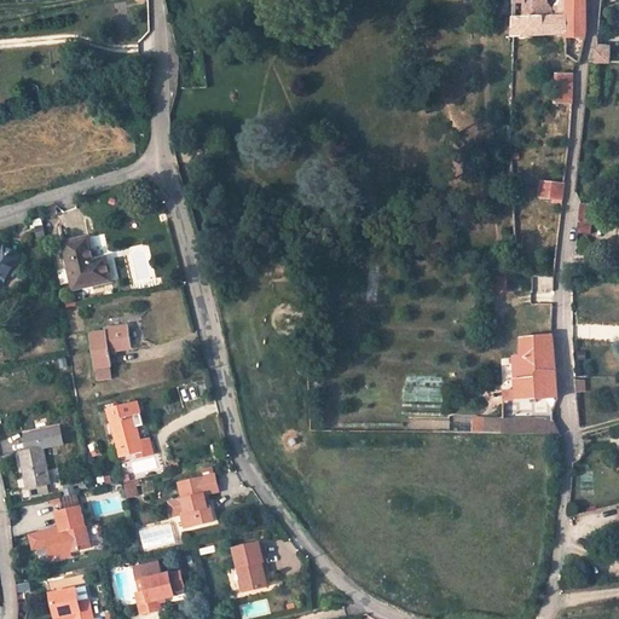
[(585,0),(560,0),(553,9),(549,5),(544,5),(544,0),(515,0),(515,1),(515,4),(525,4),(525,18),(565,17),(566,34),(586,33),(585,0)]
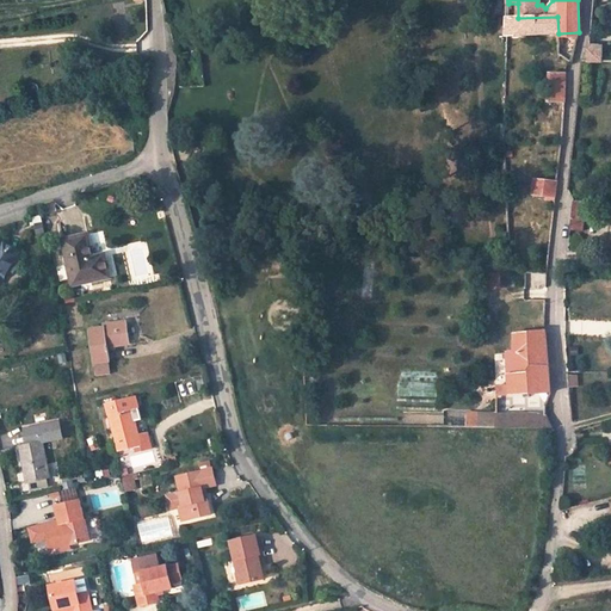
[(507,36),(559,34),(557,17),(518,18),(508,18),(508,22),(508,29),(507,36)]
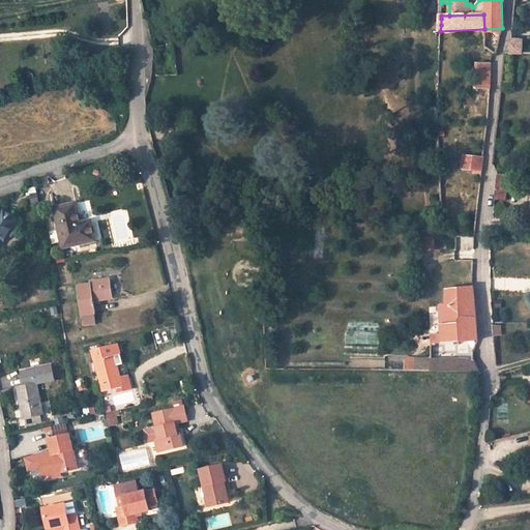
[(512,39),(511,54),(523,54),(524,40),(512,39)]
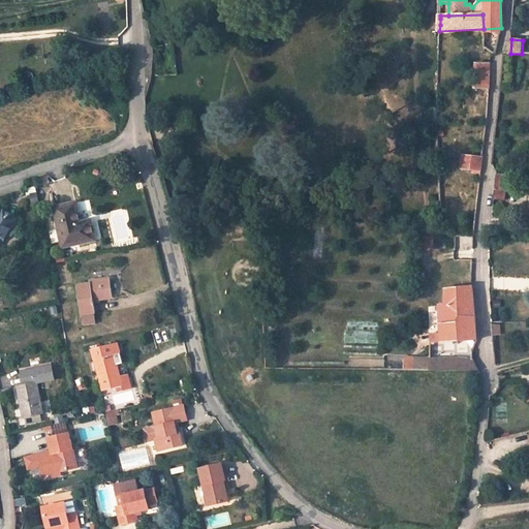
[(490,65),(476,65),(476,88),(485,88),(489,88),(490,65)]
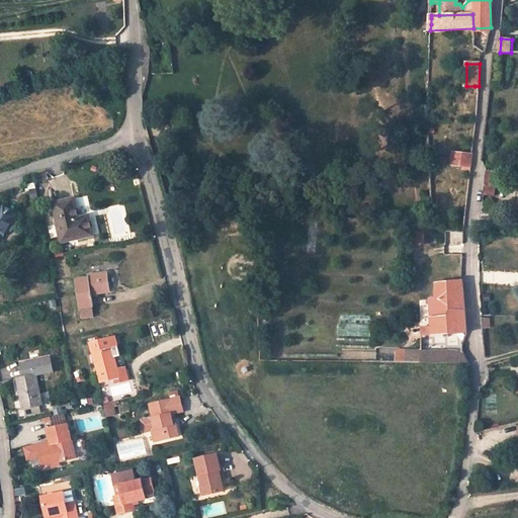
[(472,157),(453,155),(452,166),(464,167),(463,171),(470,171),(472,157)]
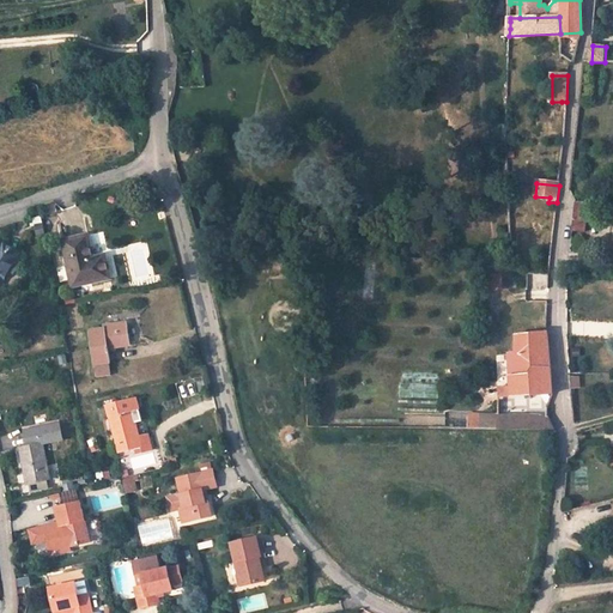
[(586,232),(589,201),(576,201),(572,231),(586,232)]
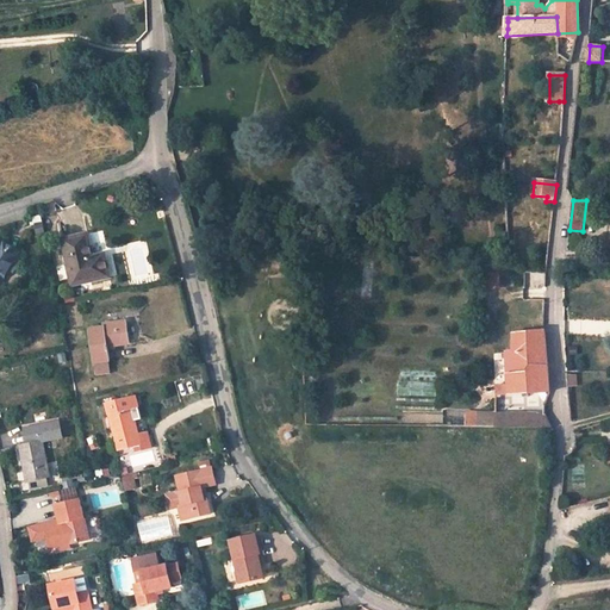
[(106,255),(93,257),(88,235),(63,241),(73,286),(111,277),(106,255)]
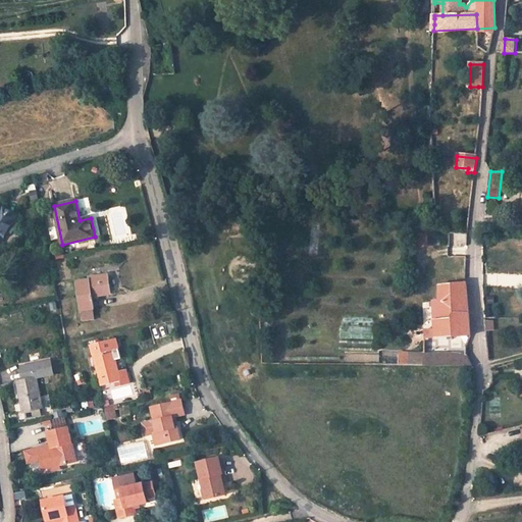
[(0,243),(17,216),(5,209),(0,216),(0,243)]
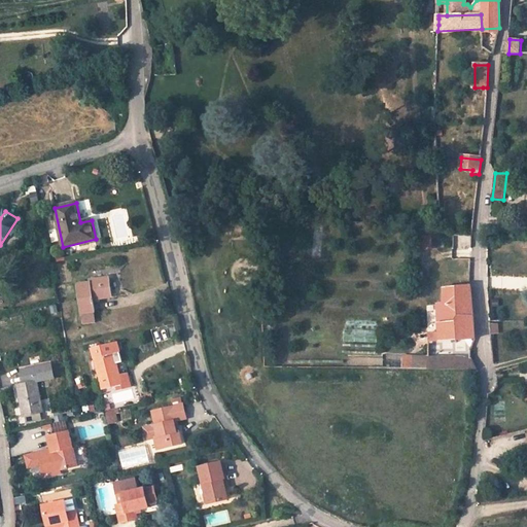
[(108,277),(89,281),(89,283),(76,285),(82,323),(94,321),(93,311),(94,311),(92,299),(110,295),(108,277)]
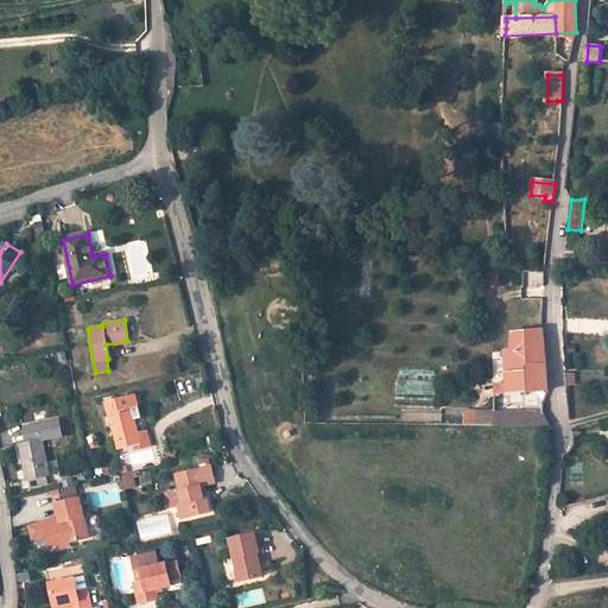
[(501,393),(549,391),(544,329),(542,329),(512,333),(512,349),(505,349),(507,384),(501,385),(501,393)]
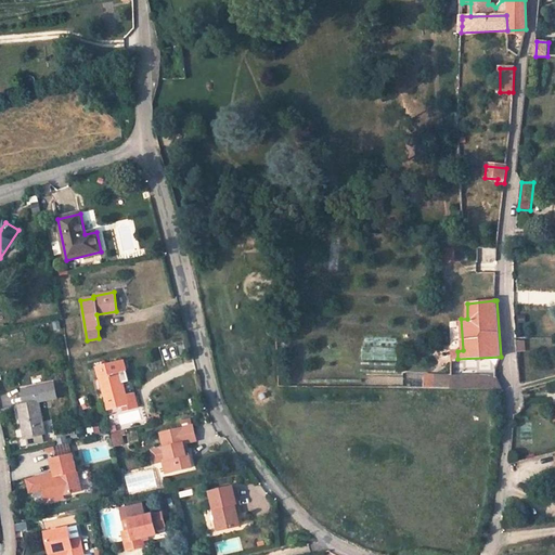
[(120,373),(127,372),(124,360),(98,366),(108,410),(123,407),(126,405),(124,398),(127,397),(120,373)]
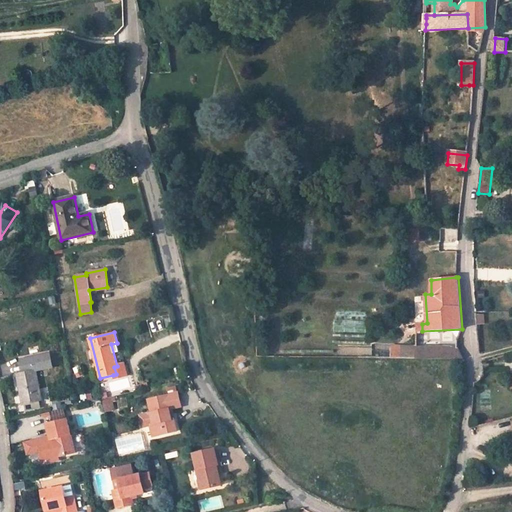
[(416,348),(416,358),(463,359),(458,346),(416,348)]
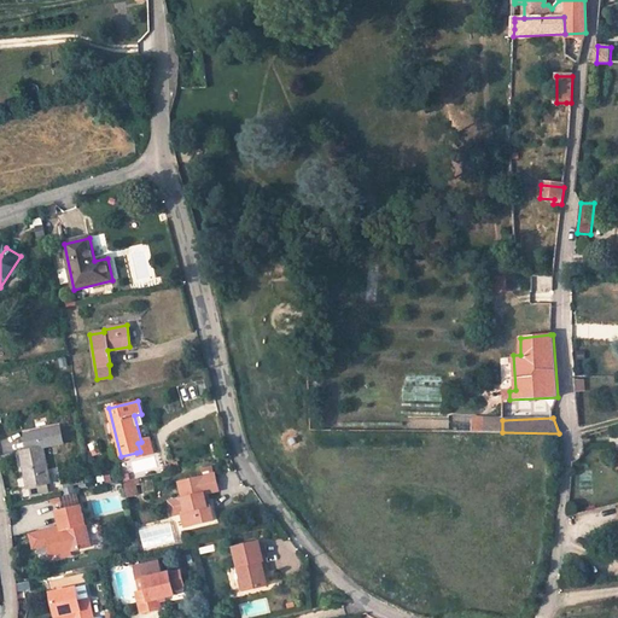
[(42,448),(48,447),(46,437),(18,443),(28,488),(31,487),(45,484),(50,483),(42,448)]
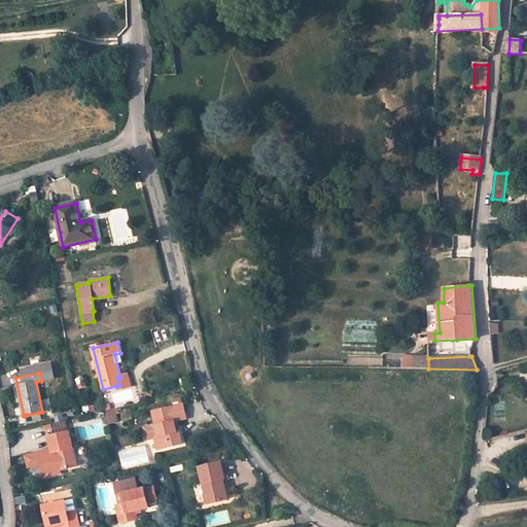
[(131,386),(128,375),(120,377),(117,378),(119,385),(116,386),(117,390),(131,386)]
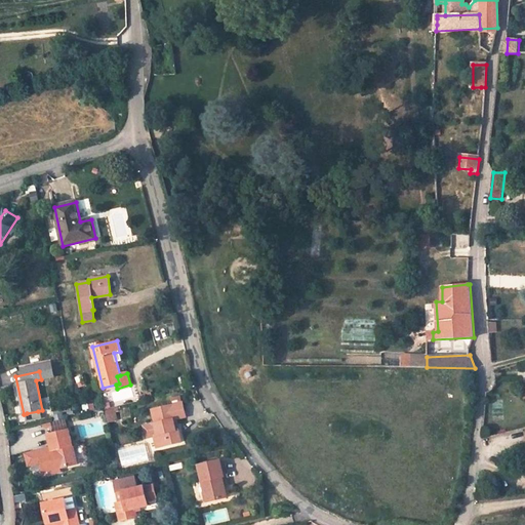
[(182,402),(169,405),(172,419),(185,416),(182,402)]
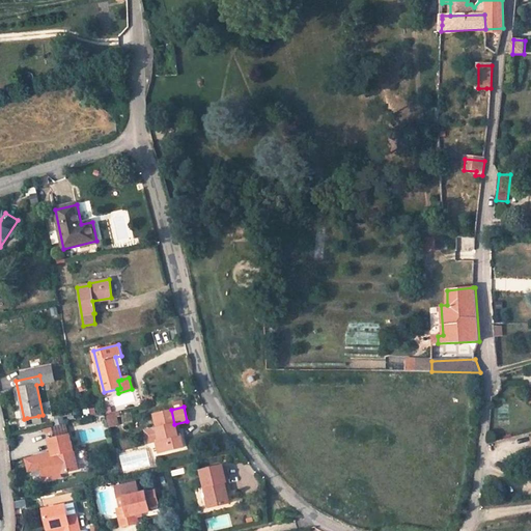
[(182,448),(178,436),(177,436),(174,424),(171,410),(151,415),(156,428),(144,431),(146,443),(154,442),(157,454),(182,448)]
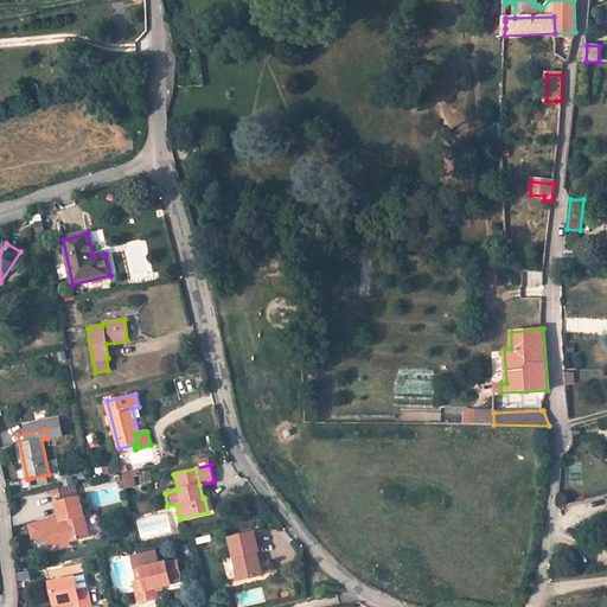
[(133,485),(131,475),(129,471),(120,473),(123,487),(133,485)]
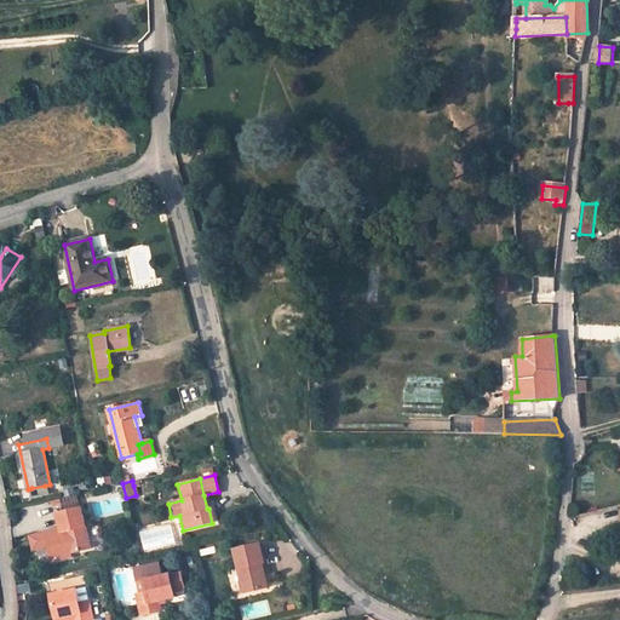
[(45,486),(32,488),(33,495),(46,493),(45,486)]
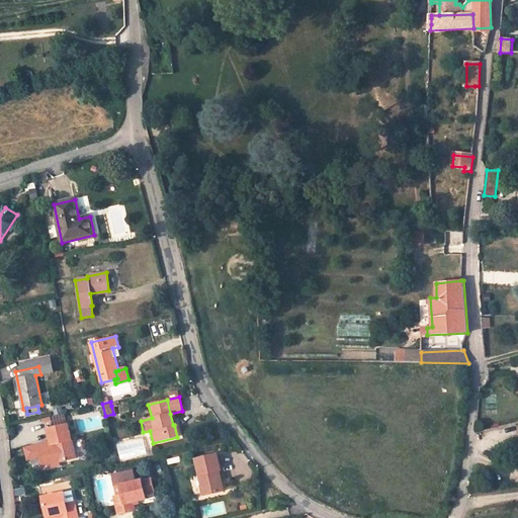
[(67,422),(65,414),(51,417),(53,426),(67,422)]
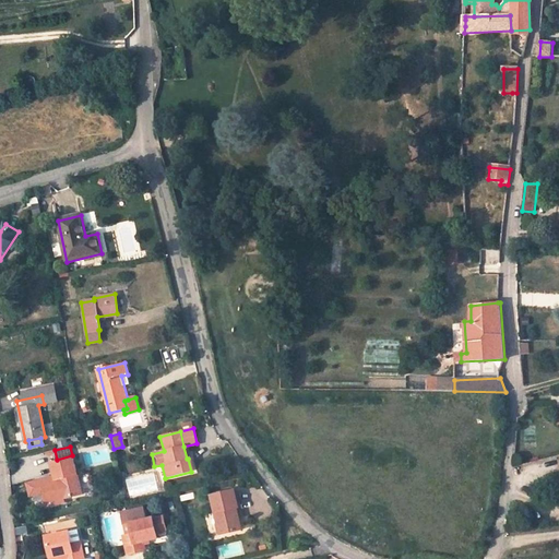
[(64,499),(83,495),(73,458),(51,463),(55,476),(56,480),(56,482),(59,480),(64,499)]
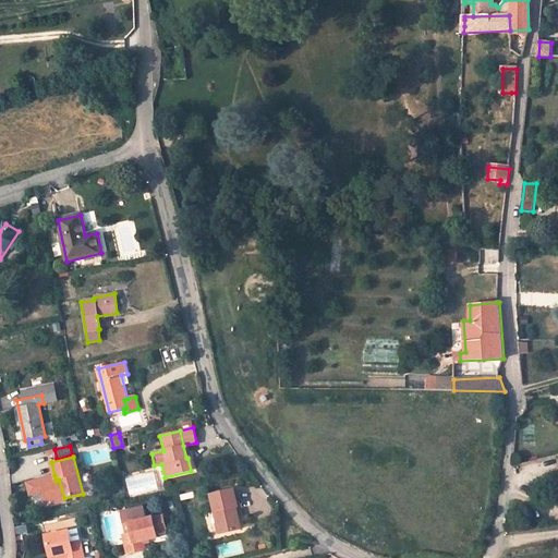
[(56,481),(56,480),(47,482),(46,477),(27,483),(31,495),(44,492),(47,506),(65,501),(64,498),(59,480),(56,481)]
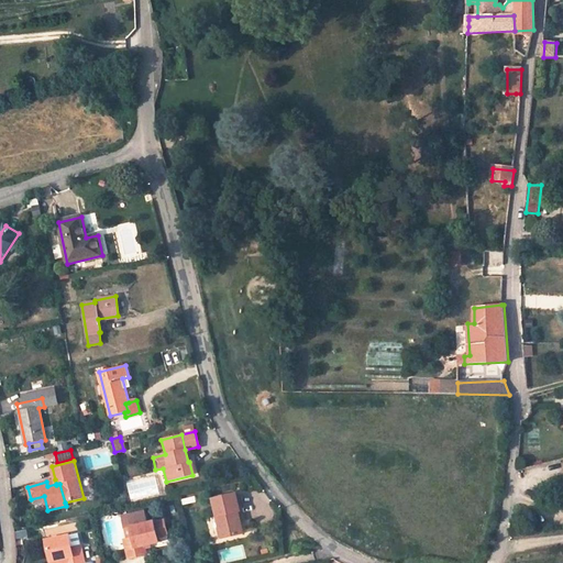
[(235,510),(238,509),(233,492),(209,497),(219,537),(240,531),(235,510)]
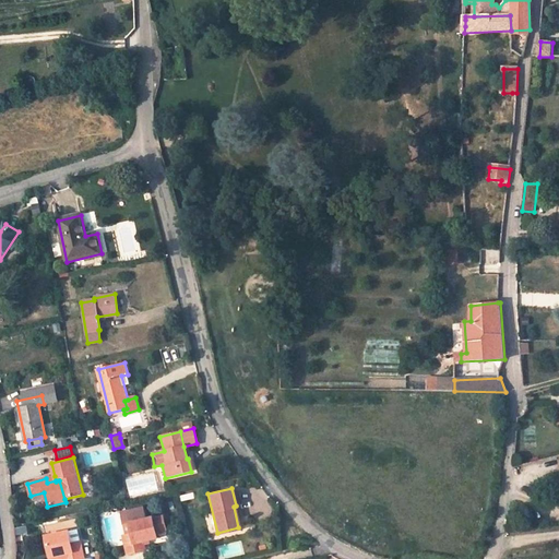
[(153,528),(162,526),(158,513),(127,521),(129,532),(120,534),(126,552),(142,548),(140,539),(155,536),(153,528)]
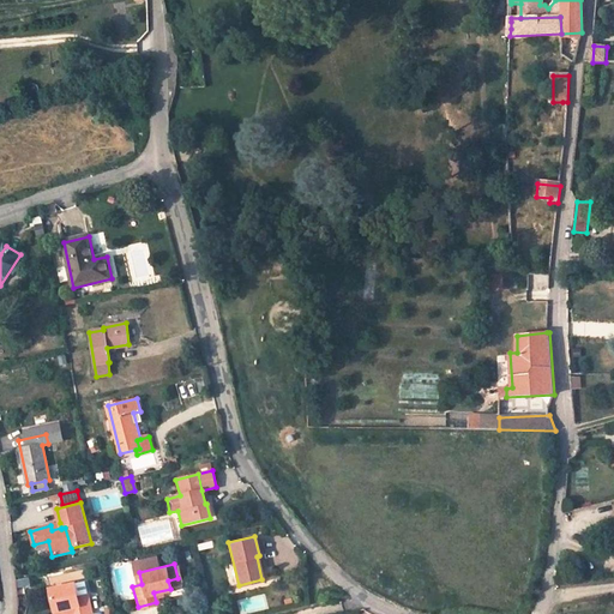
[(64,583),(67,595),(83,591),(79,579),(64,583)]
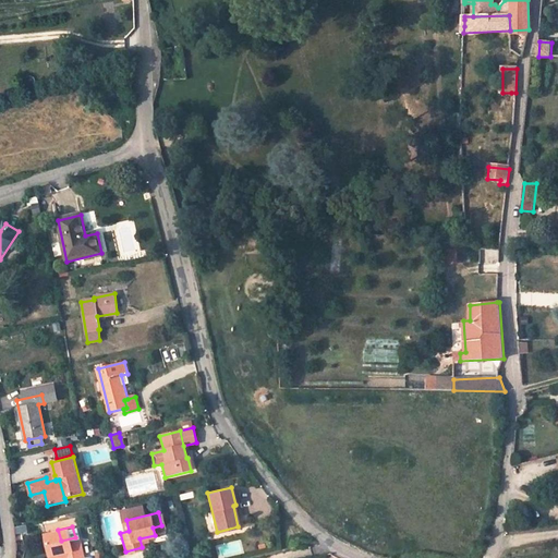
[(74,557),(80,557),(75,537),(61,541),(58,530),(40,534),(45,555),(59,553),(60,557),(74,557)]
